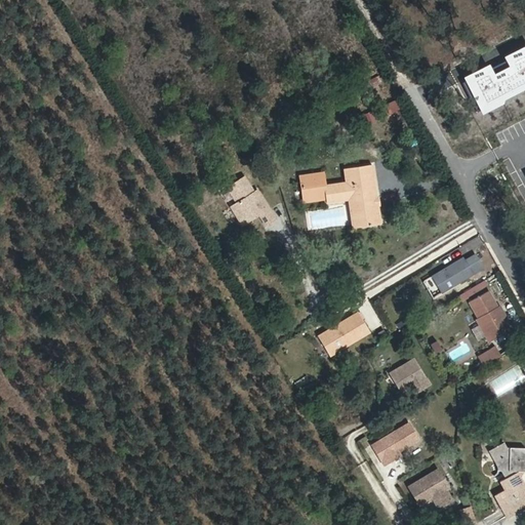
[(524,37),(463,72),(524,161),(524,37)]
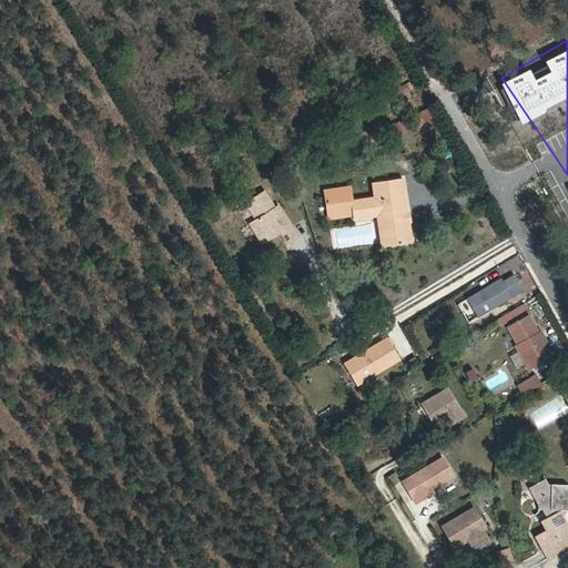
[(408,213),(403,179),(378,182),(381,196),(374,198),(352,201),(350,188),(325,191),(328,219),(354,214),(355,220),(377,215),(384,214),(388,245),(412,242),(409,222),(406,223),(405,213),(408,213)]
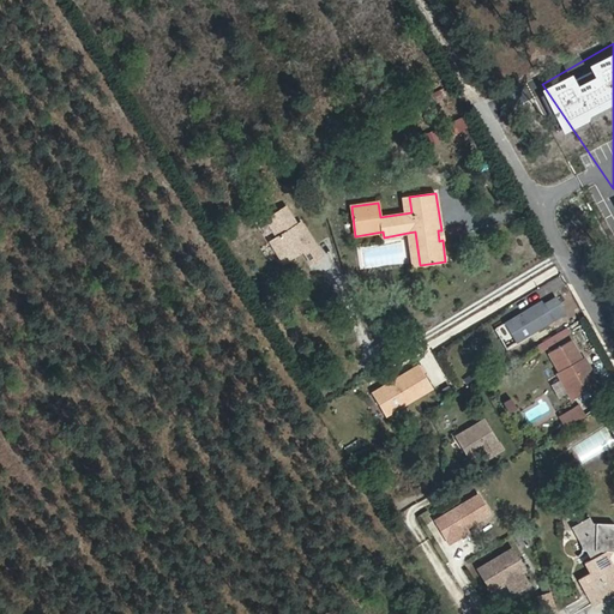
[(420,265),(415,232),(408,233),(413,266),(420,265)]
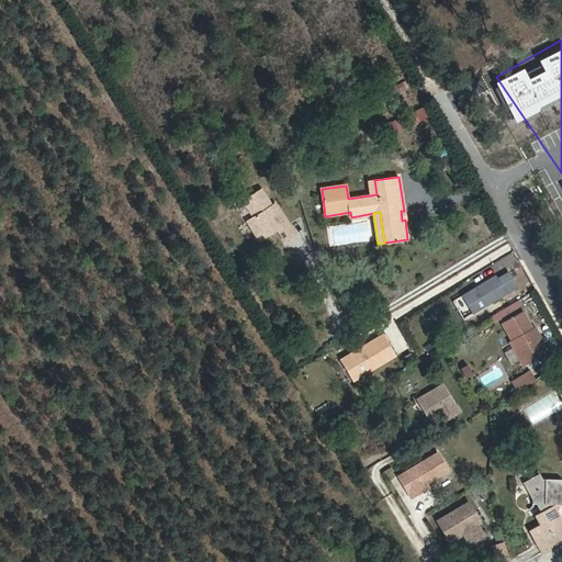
[(496,276),(462,296),(473,314),(518,287),(509,272),(498,279),(496,276)]
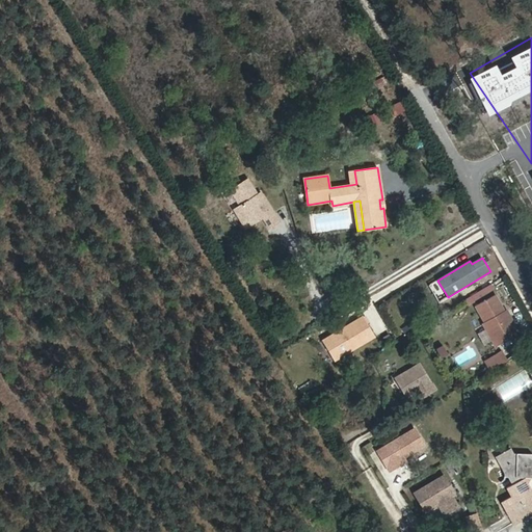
[(496,345),(519,333),(514,324),(512,325),(505,312),(495,295),(476,306),(486,322),(484,324),(496,345)]
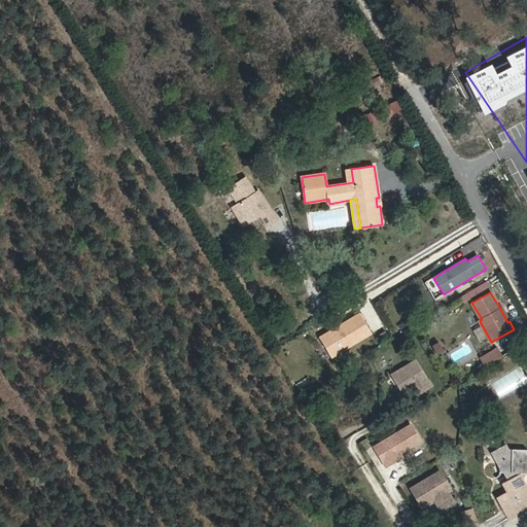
[(500,309),(507,322),(510,321),(502,308),(500,309)]
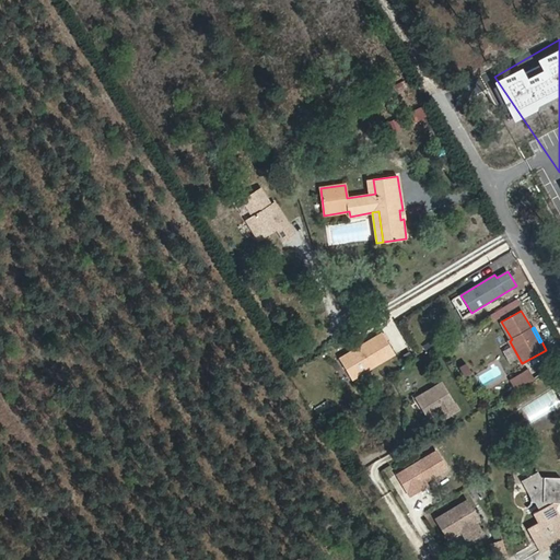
[(383,334),(340,359),(352,380),(395,354),(383,334)]
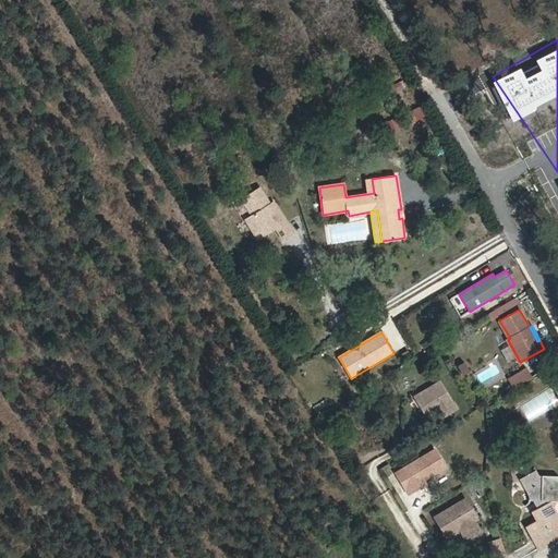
[(458,376),(466,372),(461,361),(452,364),(458,376)]
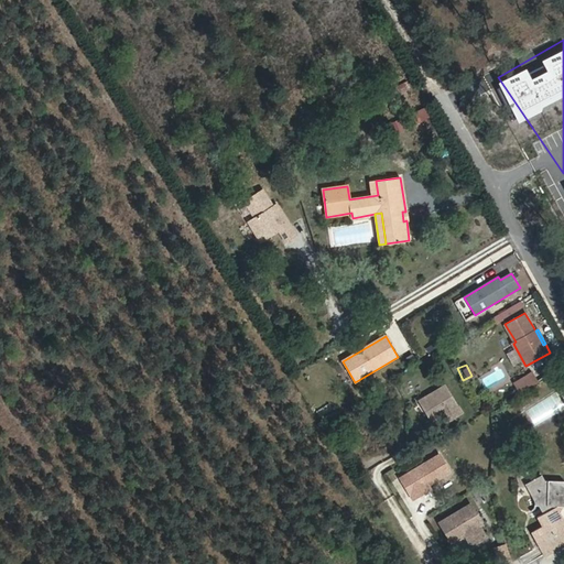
[(532,372),(513,383),(519,393),(539,382),(532,372)]
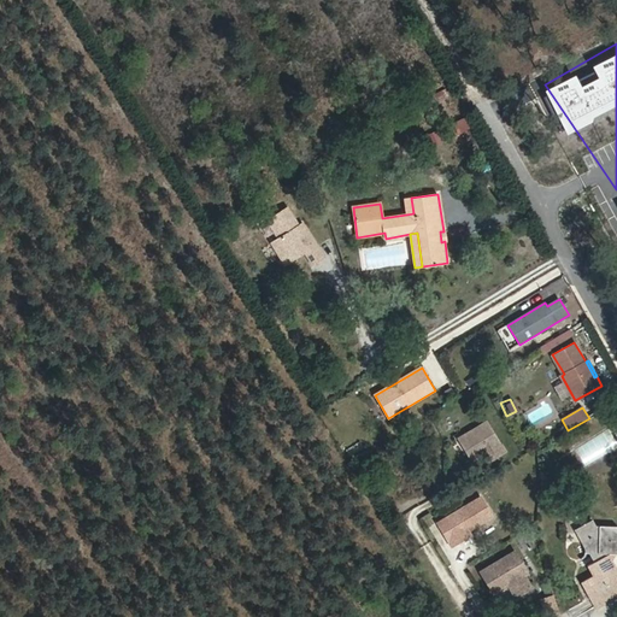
[(488,421),(458,439),(471,462),(483,454),(487,452),(492,460),(506,452),(488,421)]
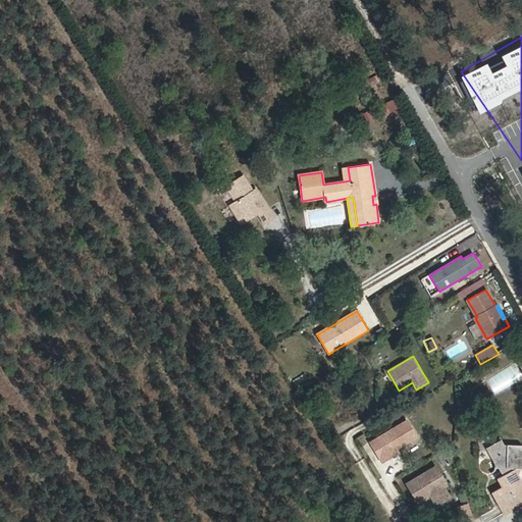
[(485,376),(491,393),(521,381),(521,379),(517,365),(485,376)]
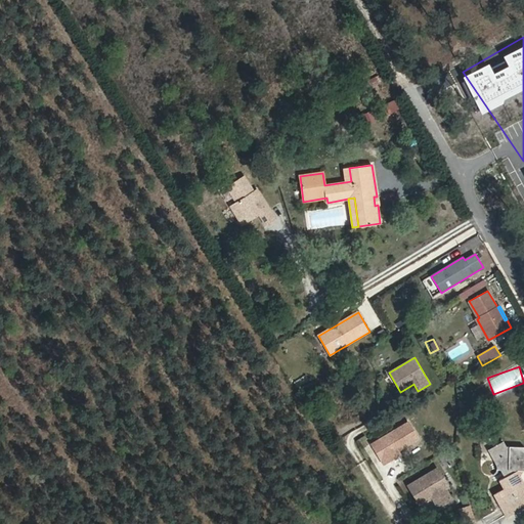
[(348,385),(345,378),(336,382),(339,389),(348,385)]
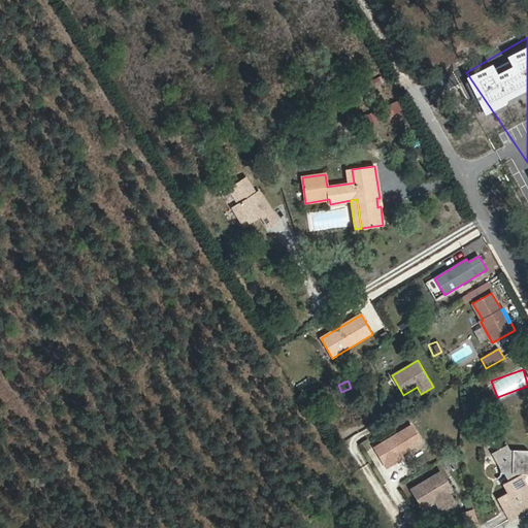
[(408,450),(422,441),(411,425),(374,448),(387,467),(403,458),(401,454),(403,453),(402,451),(407,448),(408,450)]
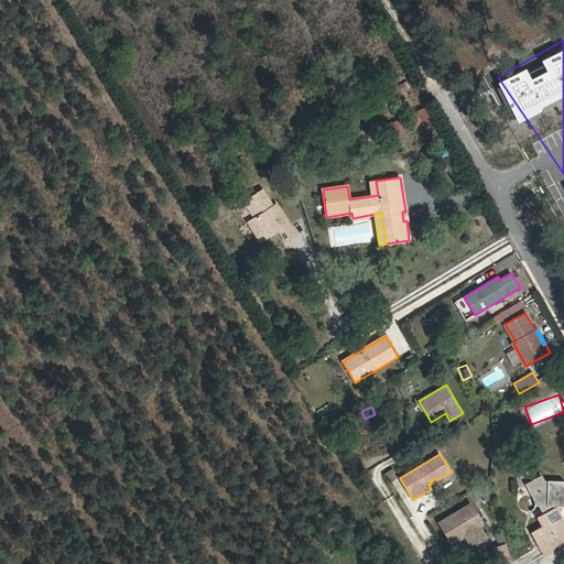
[(563,507),(563,495),(563,480),(548,480),(544,480),(541,475),(524,484),(534,501),(534,503),(539,503),(544,512),(537,517),(541,525),(531,532),(544,555),(563,543),(563,524),(559,528),(552,518),(560,513),(555,506),(563,507)]
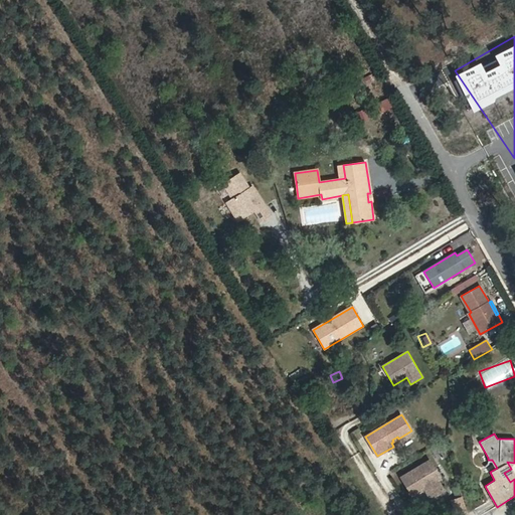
[(441,479),(430,461),(401,478),(411,496),(424,488),(431,499),(444,491),(438,481),(441,479)]
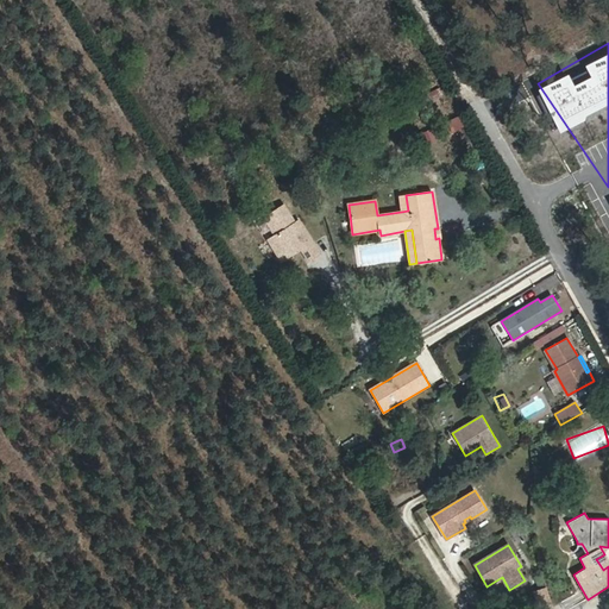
[(608,566),(608,563),(604,554),(596,559),(603,570),(608,566)]
